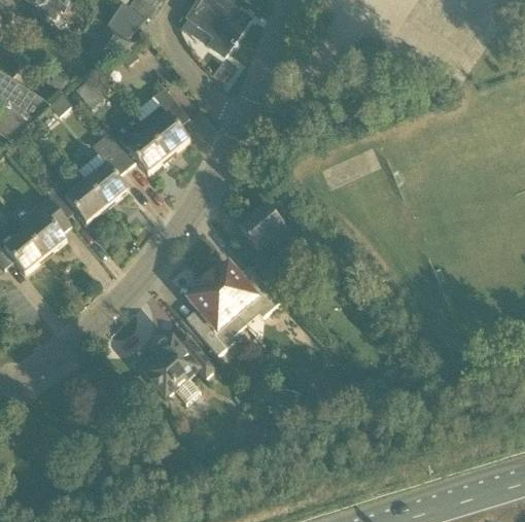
[(68,0),(0,0),(0,4),(10,11),(18,0),(21,0),(32,7),(41,4),(44,0),(51,0),(64,7),(68,0)]
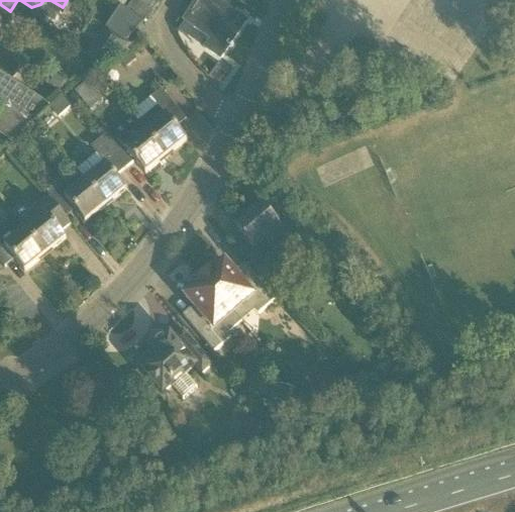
[(129,0),(127,4),(145,15),(155,0),(129,0)]
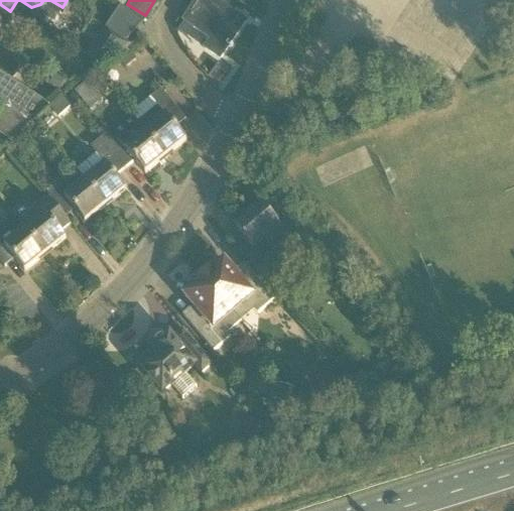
[(230,39),(244,19),(217,0),(195,0),(182,18),(209,36),(204,45),(219,55),(227,43),(229,44),(232,41),(230,39)]
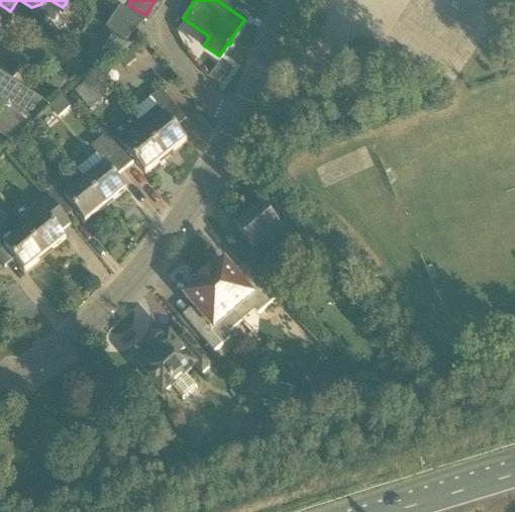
[(117,3),(102,25),(122,39),(141,19),(117,3)]
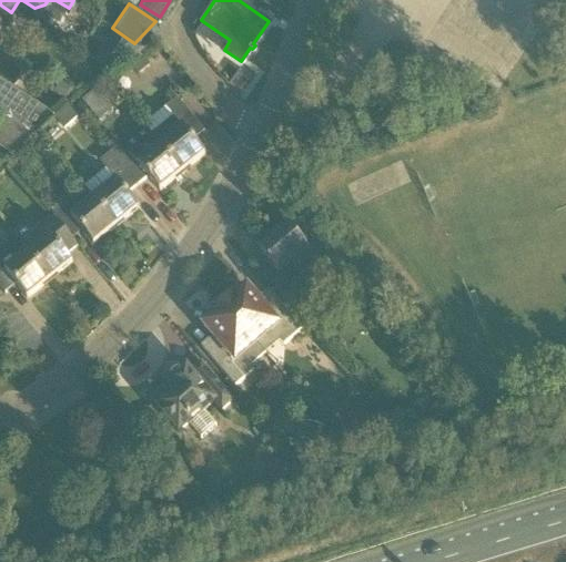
[(0,29),(3,24),(0,22),(0,73),(13,83),(20,72),(1,61),(6,55),(0,51),(0,29)]
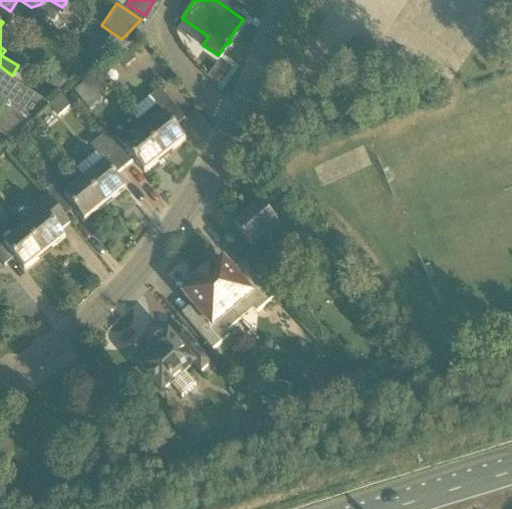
[(121,39),(101,25),(85,49),(99,61),(126,42),(121,39)]
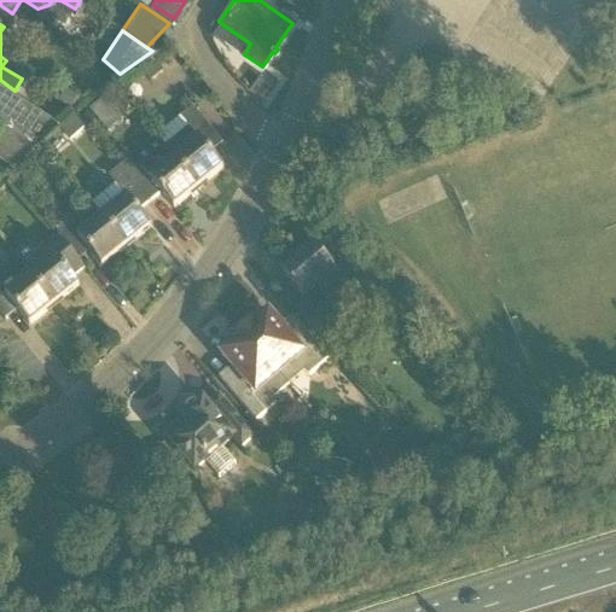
[(140,68),(149,77),(162,68),(154,58),(140,68)]
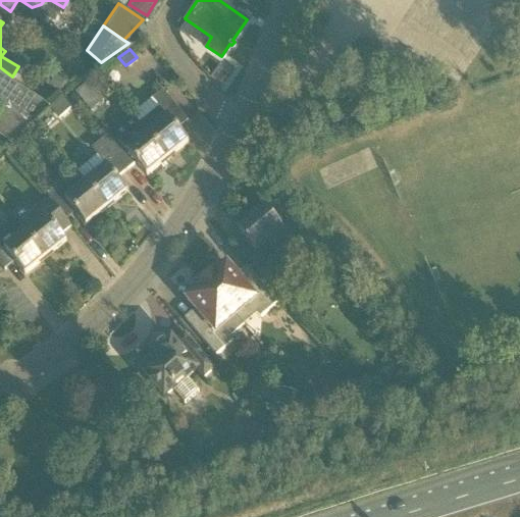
[(11,78),(12,76),(0,67),(0,104),(4,107),(0,112),(0,132),(15,143),(49,103),(11,78)]
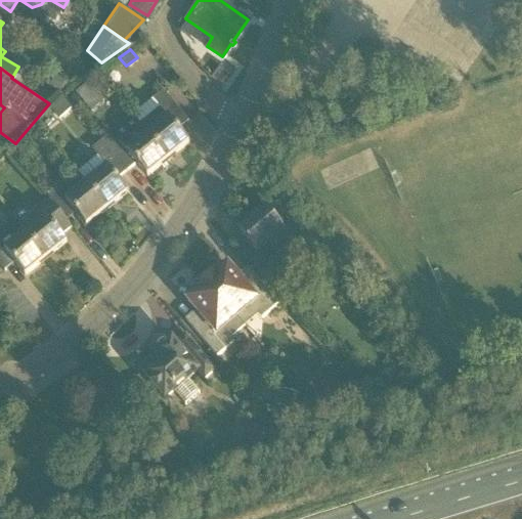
[(59,88),(64,79),(54,73),(48,82),(59,88)]
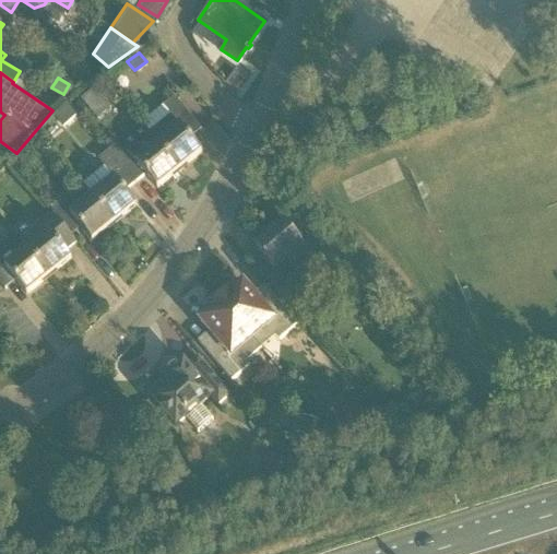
[(142,120),(179,166),(200,149),(189,134),(200,126),(173,94),(163,103),(162,102),(141,119),(142,120)]
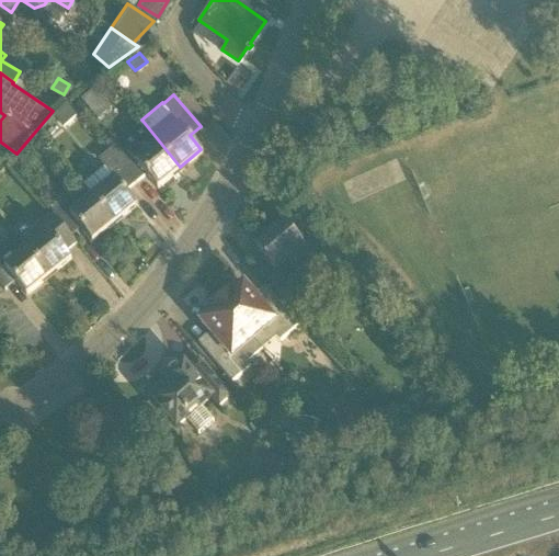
[(76,112),(67,102),(53,113),(61,124),(76,112)]
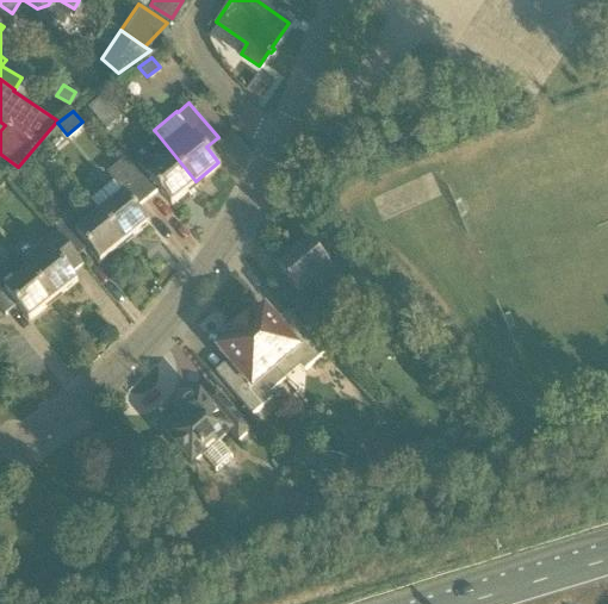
[(169,201),(196,181),(155,131),(119,160),(148,194),(157,186),(169,201)]
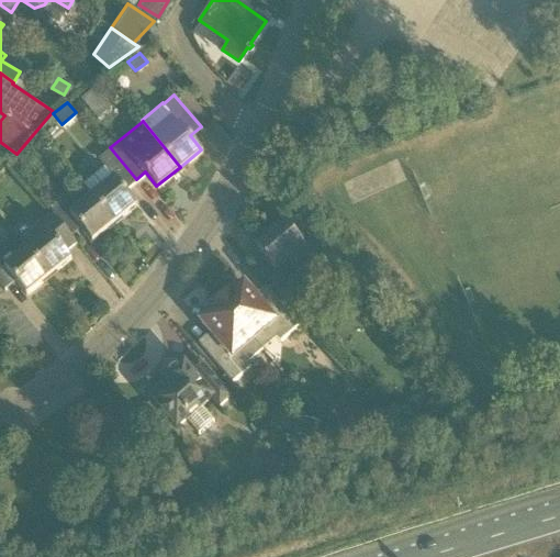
[(124,189),(136,179),(110,147),(98,156),(104,165),(84,181),(92,193),(92,192),(114,220),(135,202),(124,189)]
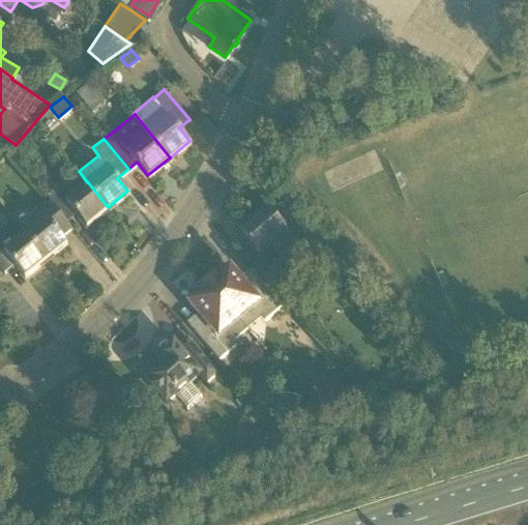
[(86,225),(108,207),(87,181),(87,182),(65,199),(59,192),(50,199),(66,220),(76,212),(86,225)]
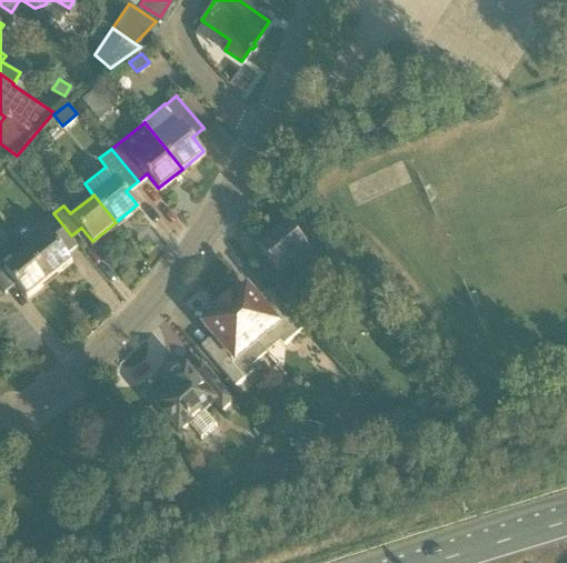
[(70,235),(71,235),(53,213),(20,240),(49,277),(71,259),(66,252),(76,243),(70,235)]
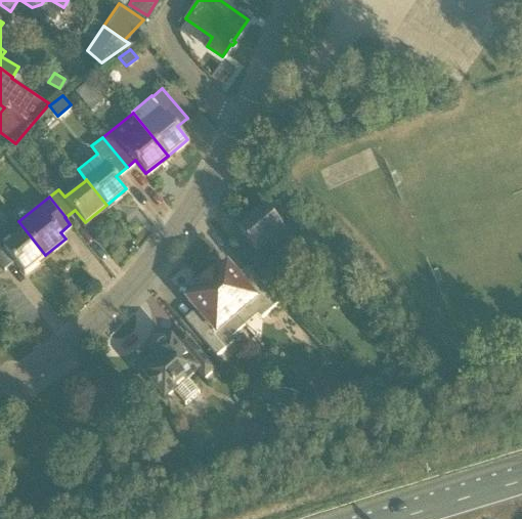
[(298,243),(285,227),(263,203),(236,225),(257,250),(249,257),(267,277),(277,269),(273,263),(298,243)]
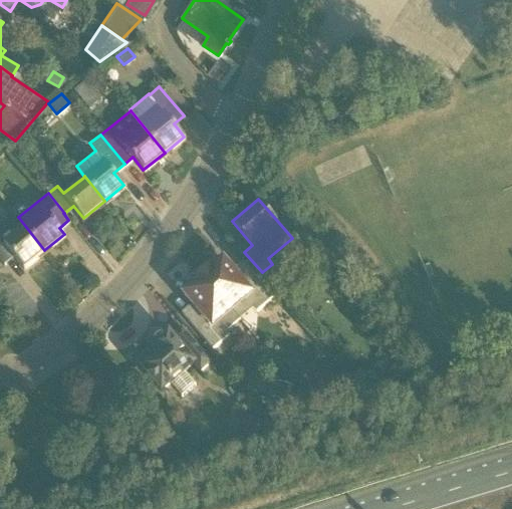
[(44,250),(18,217),(18,218),(13,212),(0,222),(0,258),(3,262),(13,254),(23,267),(44,250)]
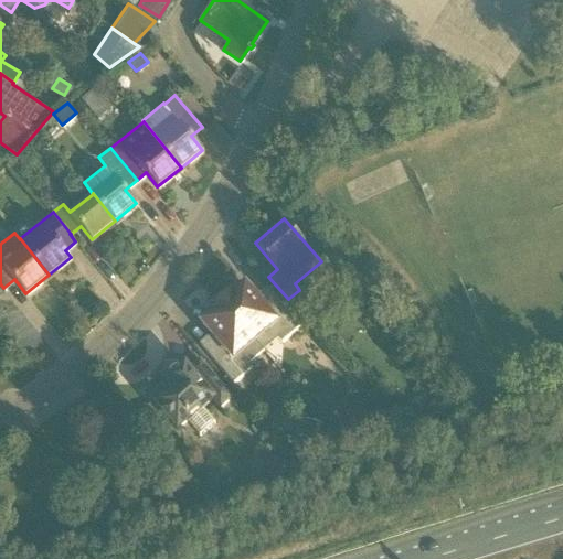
[(277,335),(280,340),(299,324),(266,285),(254,294),(244,283),(234,292),(231,289),(220,298),(254,339),(262,348),(277,335)]
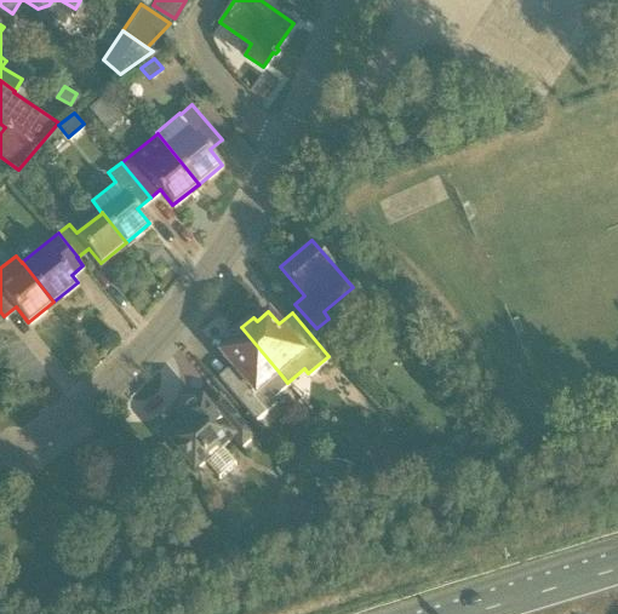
[(272,396),(287,383),(279,372),(241,327),(229,338),(233,342),(221,353),(230,363),(218,376),(255,419),(275,401),(272,396)]
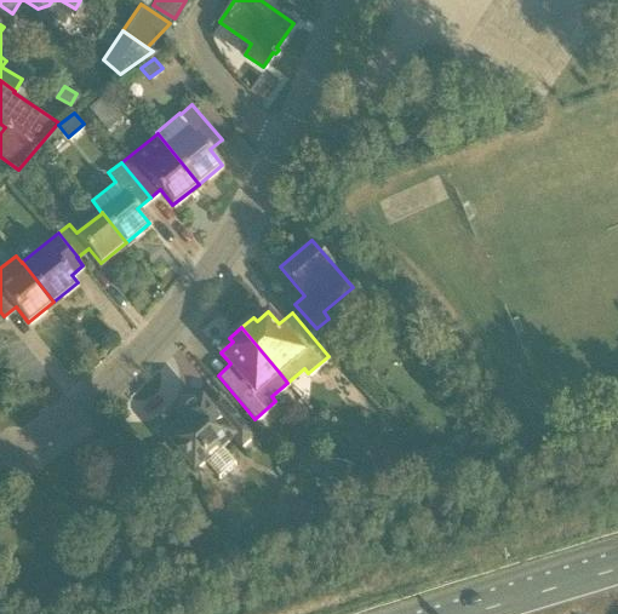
[(222,445),(230,436),(239,446),(255,432),(218,391),(205,403),(202,401),(201,402),(199,400),(195,399),(190,400),(188,401),(186,403),(184,408),(186,412),(187,414),(186,415),(187,417),(167,434),(175,442),(195,468),(205,459),(219,475),(236,460),(222,445)]
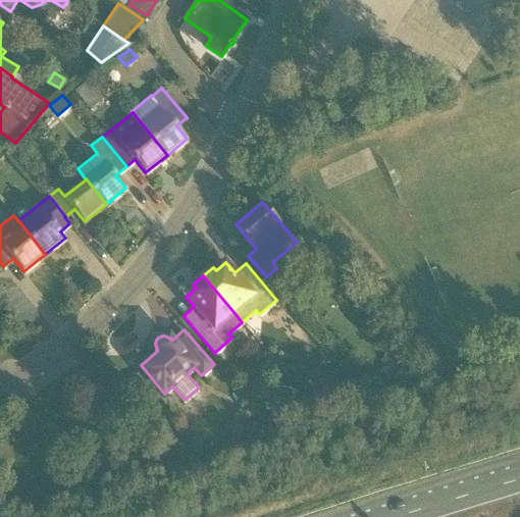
[(319,368),(317,376),(322,382),(330,382),(340,375),(341,368),(335,362),(327,363),(319,368)]
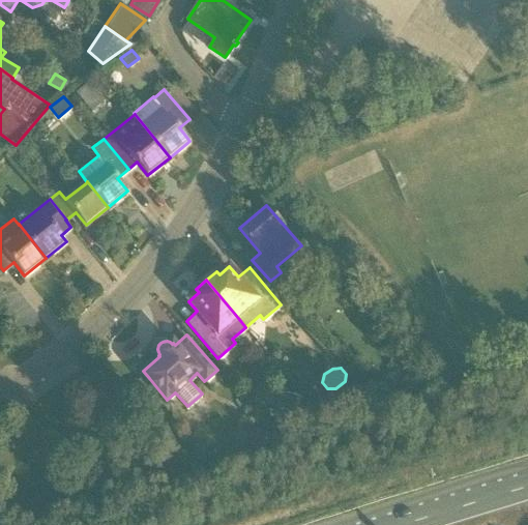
[(283,390),(279,407),(297,411),(301,395),(283,390)]
